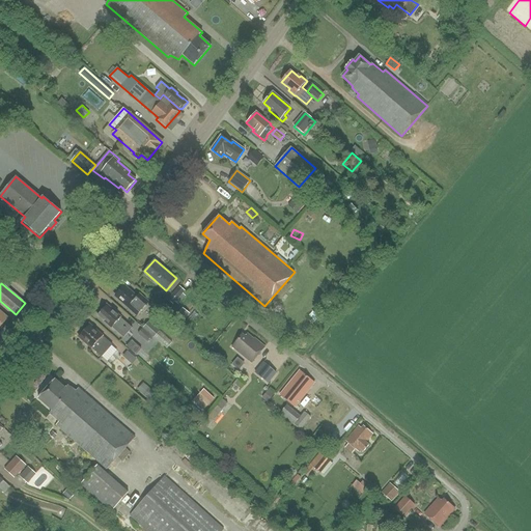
[(115,295),(138,315),(146,305),(123,284),(115,295)]
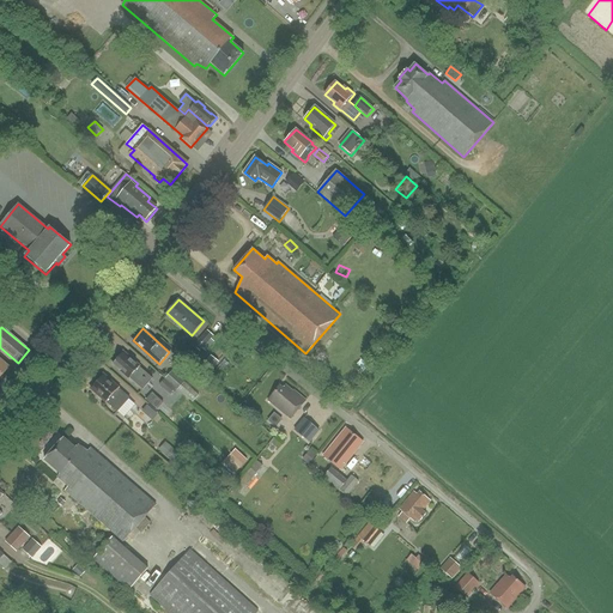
[(206,331),(194,346),(200,351),(202,349),(206,352),(214,341),(211,339),(213,337),(206,331)]
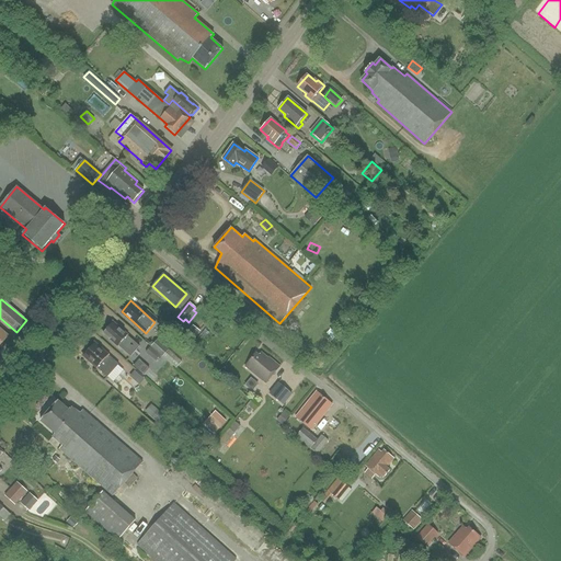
[(130,356),(139,346),(111,322),(103,332),(130,356)]
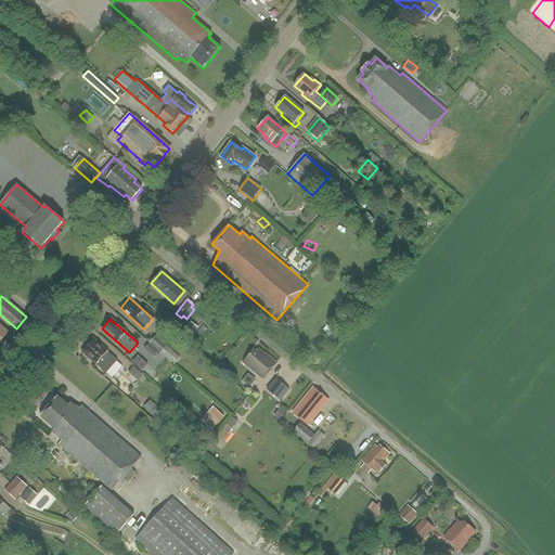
[(190,338),(198,328),(191,322),(182,332),(190,338)]
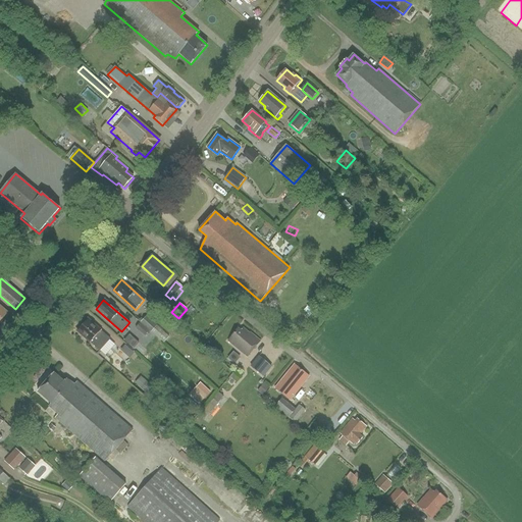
[(157,324),(147,315),(141,321),(151,330),(153,328),(158,333),(157,335),(164,342),(168,336),(156,325),(157,324)]
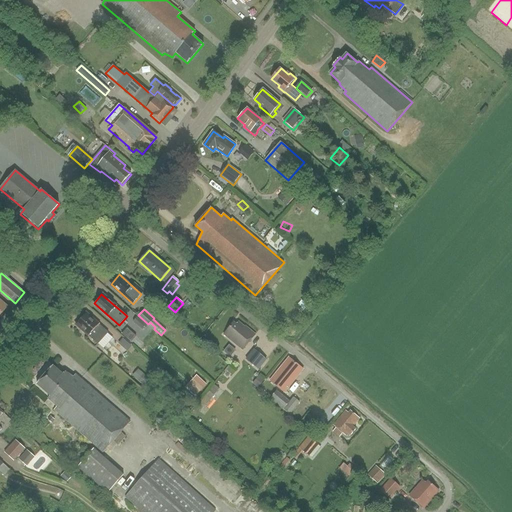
[(98,344),(108,332),(86,312),(75,325),(98,344)]
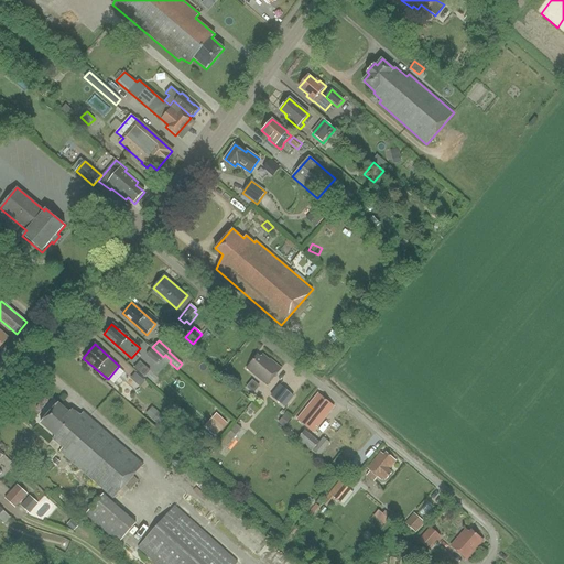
[(162,357),(152,348),(148,354),(158,362),(162,357)]
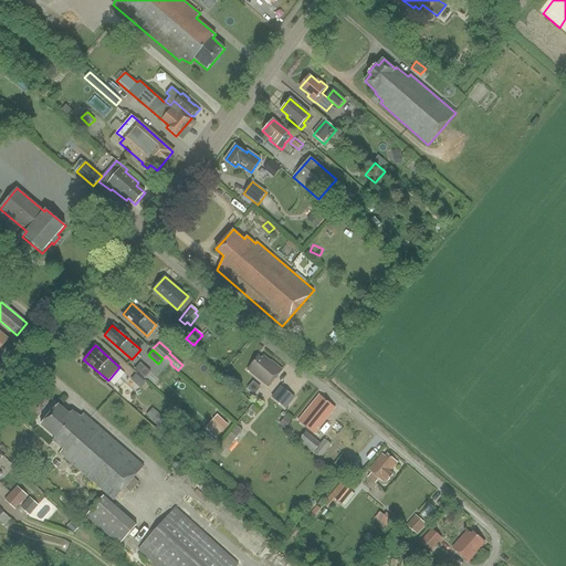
[(258,356),(247,369),(268,387),(282,369),(271,360),(270,362),(263,356),(261,358),(258,356)]
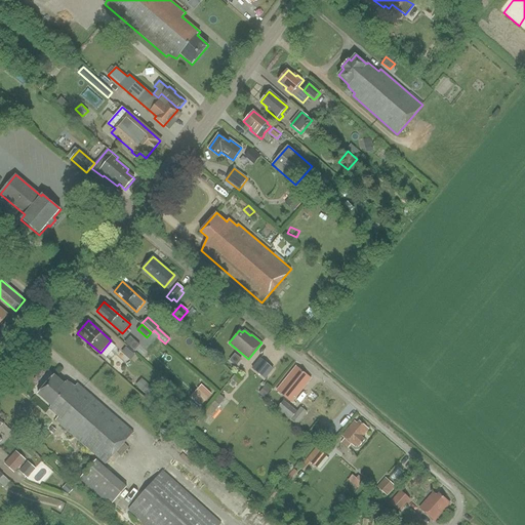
[(134,351),(140,345),(130,335),(124,341),(134,351)]
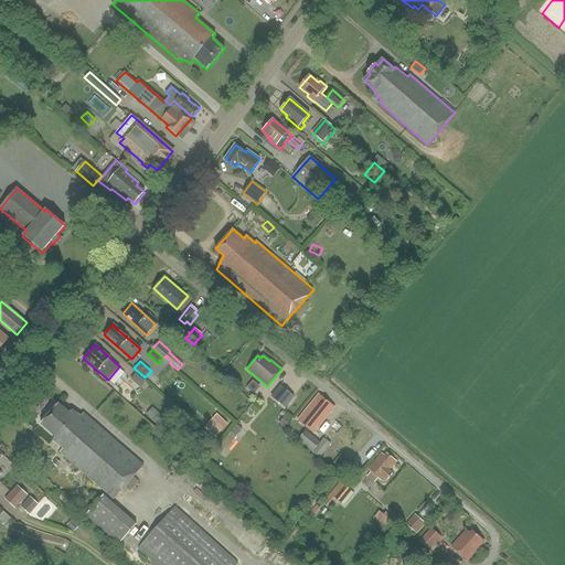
[(137,372),(130,377),(139,387),(146,382),(137,372)]
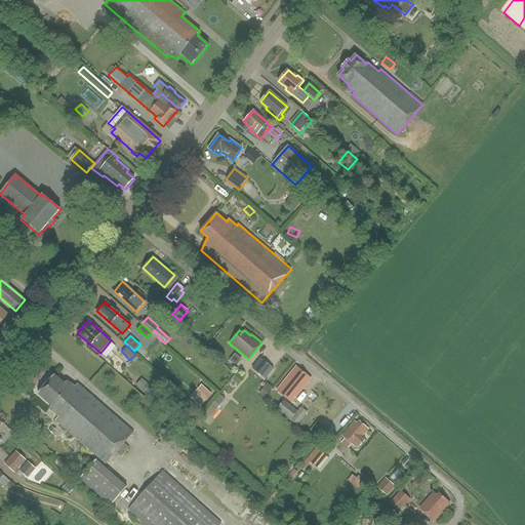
[(264,379),(273,368),(260,358),(252,368),(264,379)]
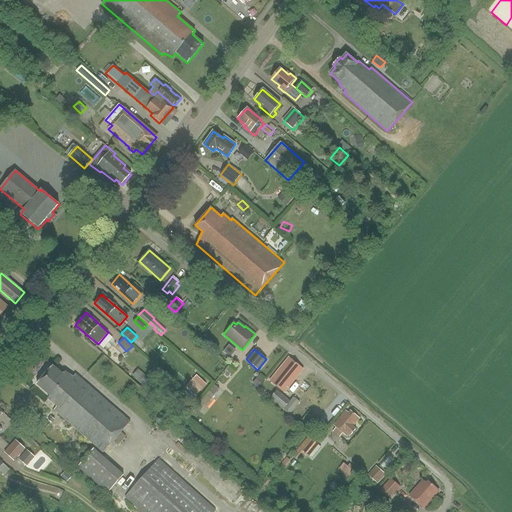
[(288,357),(269,381),(284,392),(303,369),(288,357)]
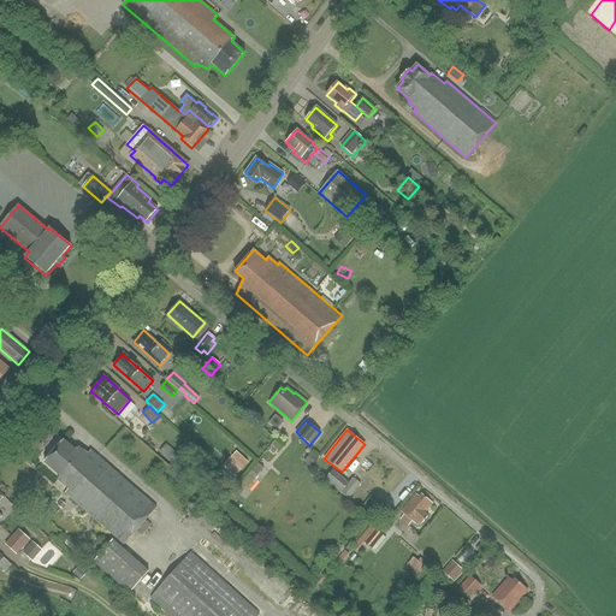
[(63,440),(43,462),(59,475),(57,479),(69,490),(64,495),(123,545),(155,508),(92,451),(88,455),(77,448),(73,450),(63,440)]
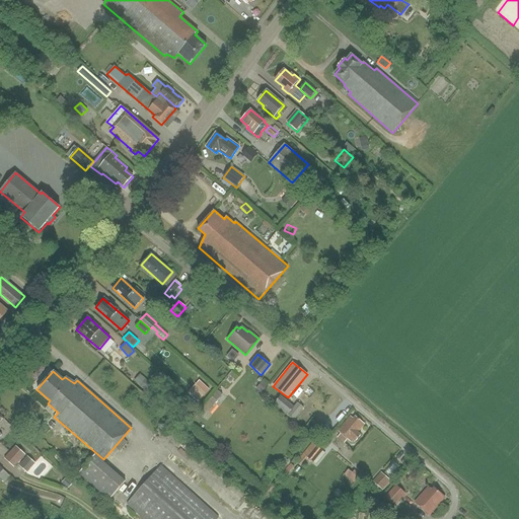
[(147,392),(153,385),(141,374),(135,381),(147,392)]
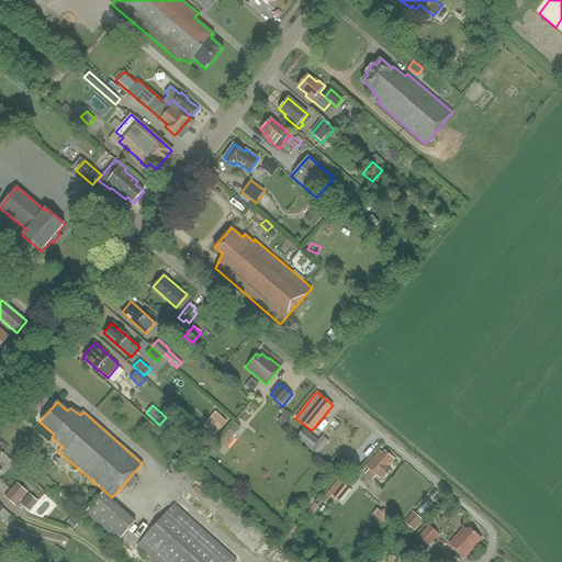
[(282,426),(290,416),(284,412),(277,420),(282,426)]
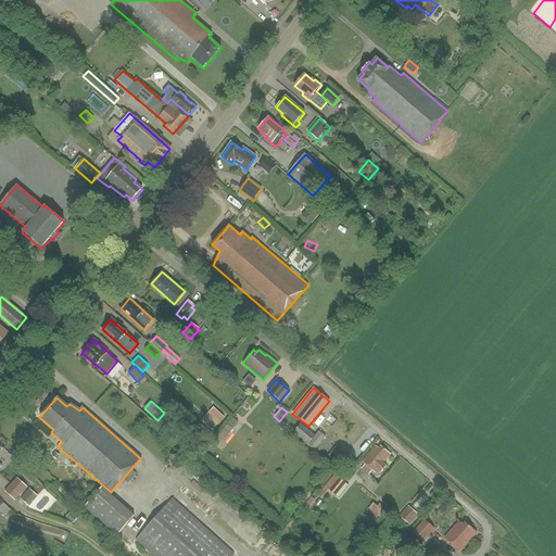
[(234,419),(213,443),(217,447),(238,422),(234,419)]
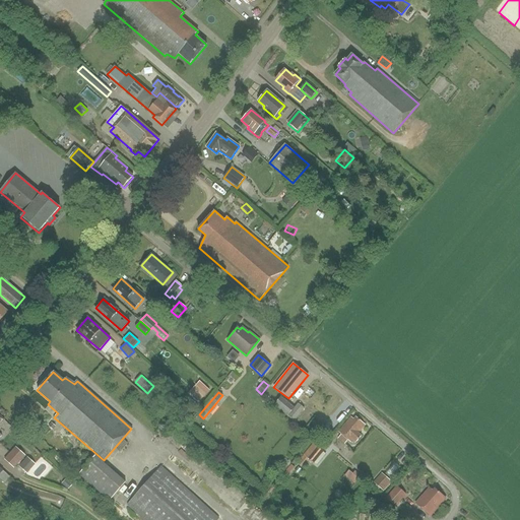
[(296,407),(281,396),(274,404),(302,427),(318,406),(305,395),(296,407)]
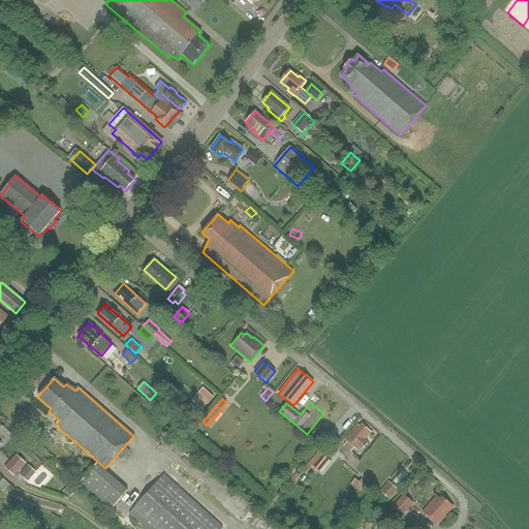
[(364,441),(371,433),(362,425),(360,427),(358,425),(344,439),(347,442),(344,446),(349,450),(351,448),(352,449),(354,447),(356,449),(359,447),(362,450),(367,444),(364,441)]
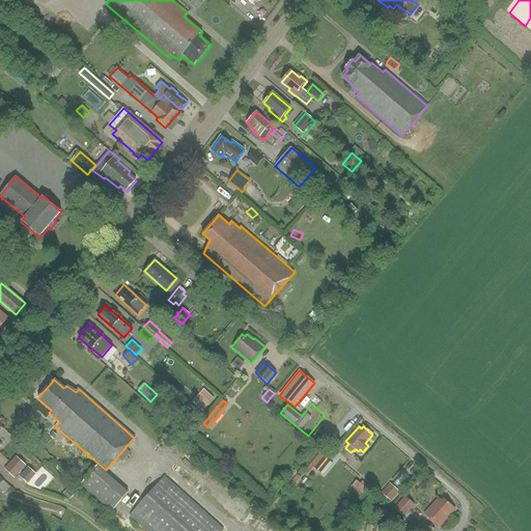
[(319,473),(329,462),(318,452),(308,464),(319,473)]
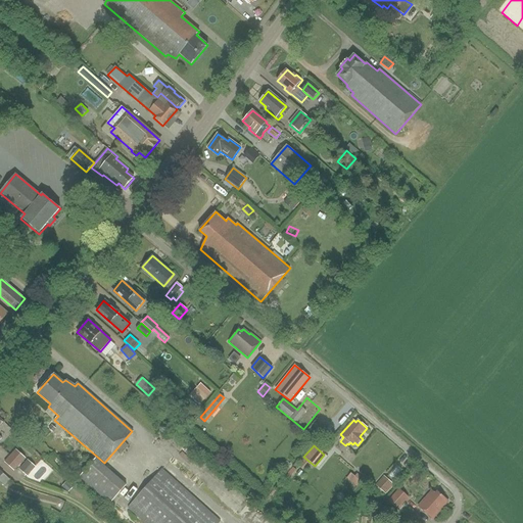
[(14,471),(26,458),(16,449),(5,463),(14,471)]
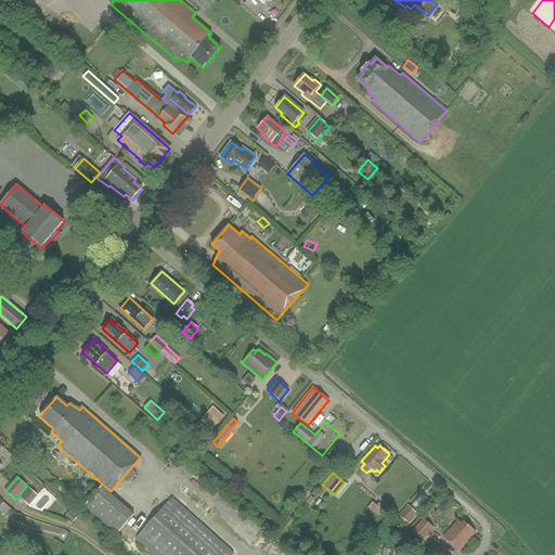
[(100,485),(82,504),(115,534),(133,514),(100,485)]
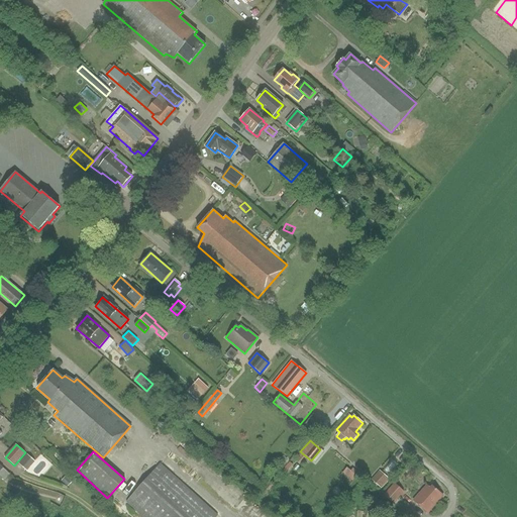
[(19,463),(26,470),(34,460),(28,454),(19,463)]
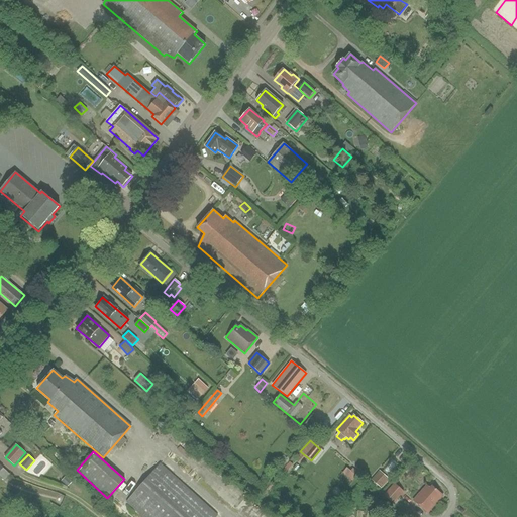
[(216,516),(218,515),(161,463),(126,502),(142,516),(216,516)]
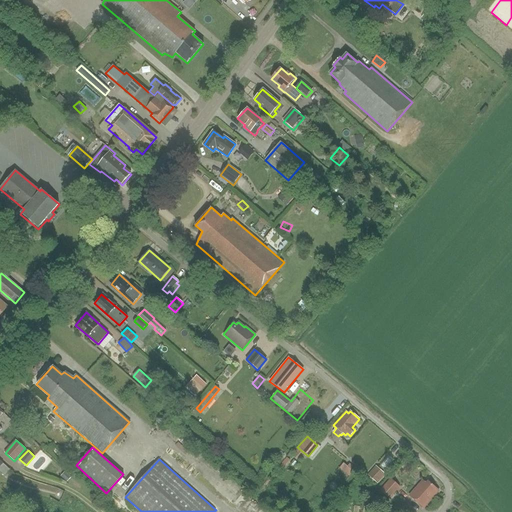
[(378,484),(386,474),(375,466),(368,475),(370,477),(368,480),(374,486),(377,483),(378,484)]
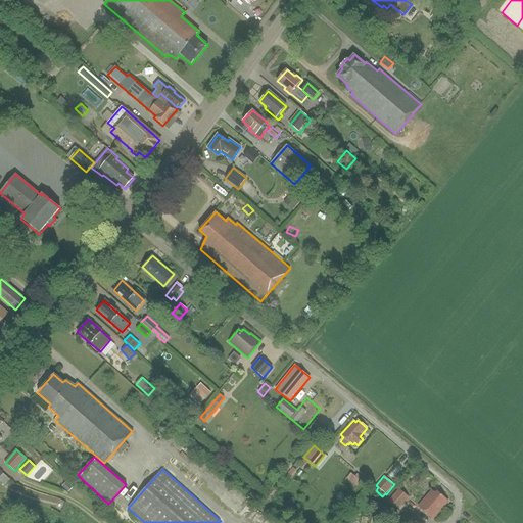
[(62,487),(68,492),(73,488),(66,482),(62,487)]
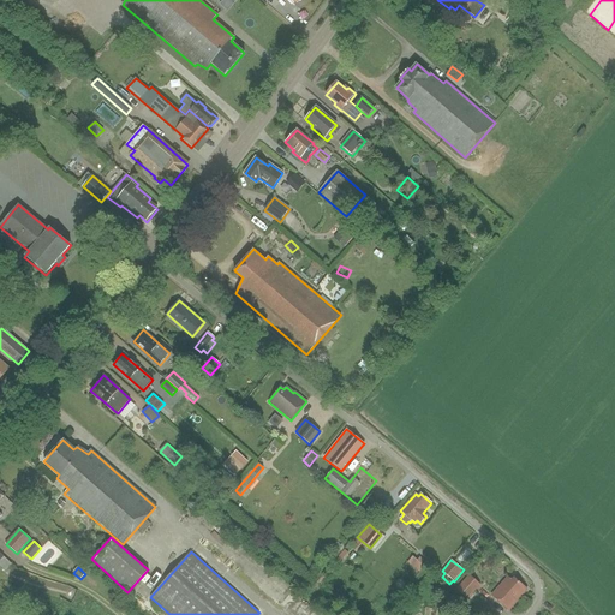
[(469,575),(455,589),(466,599),(479,585),(469,575)]
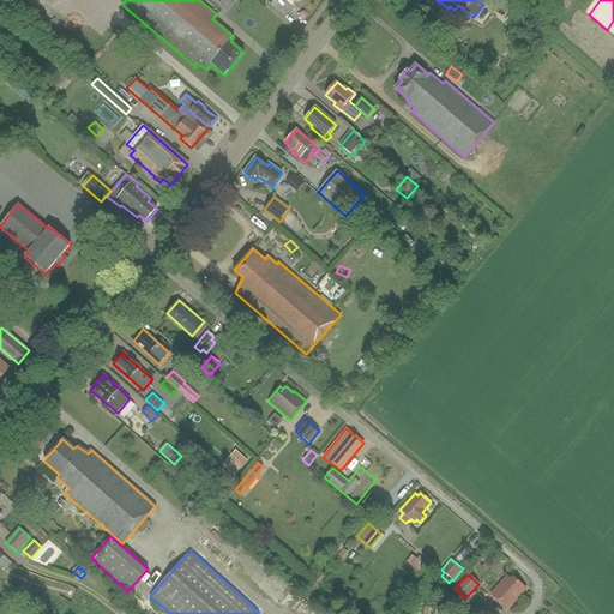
[(506,577),(491,595),(507,609),(527,589),(513,577),(511,581),(506,577)]
